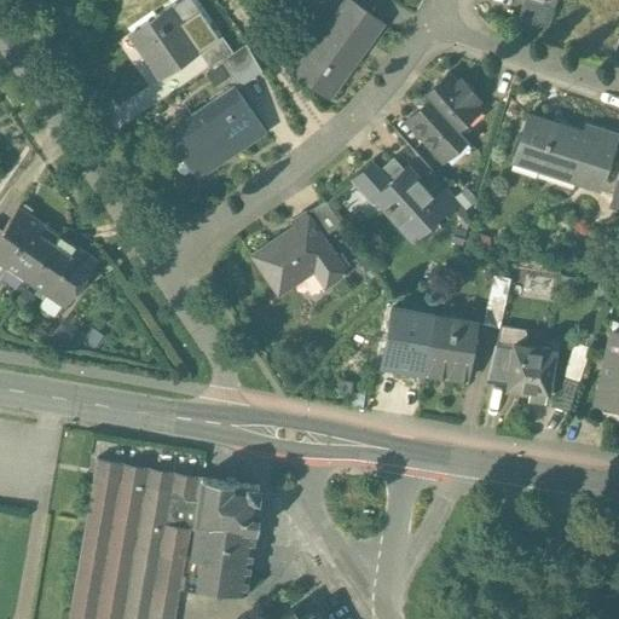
[(191,0),(183,0),(169,10),(181,27),(201,13),(191,0)]
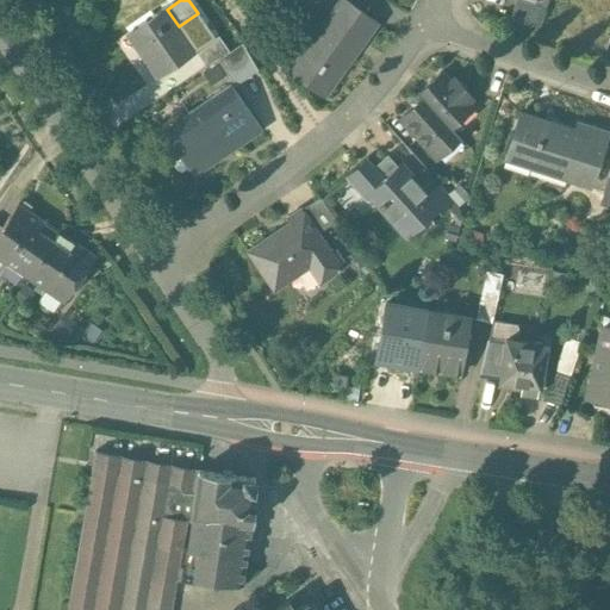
[(343,0),(341,0),(300,55),(317,68),(317,69),(322,72),(334,81),(377,25),(343,0)]
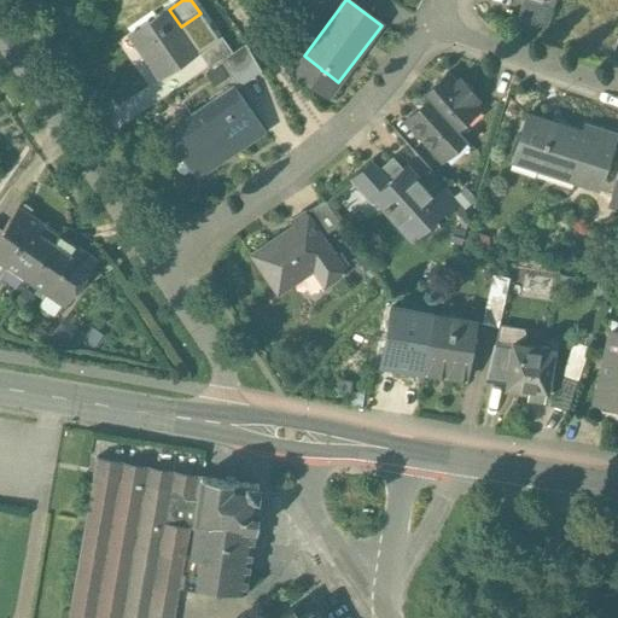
[(523,0),(517,22),(547,30),(555,0),(523,0)]
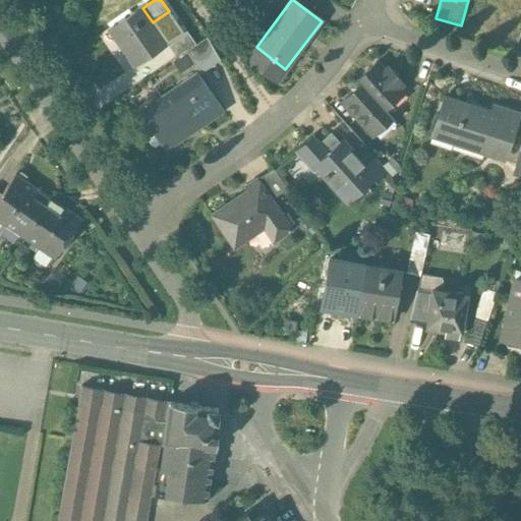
[(142,8),(110,31),(120,45),(126,41),(141,62),(165,46),(168,45),(153,22),(142,8)]
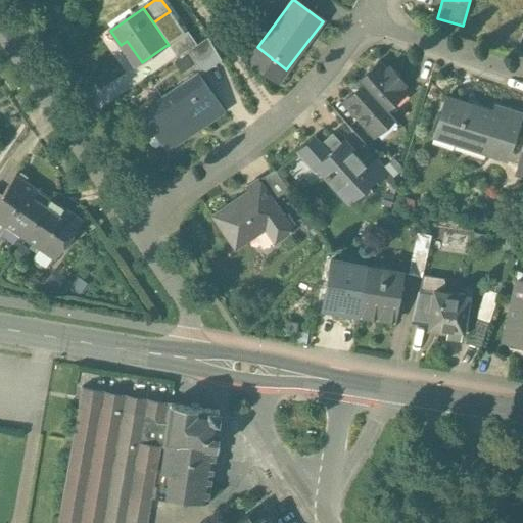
[(169,45),(165,46),(175,59),(187,51),(195,45),(186,32),(169,45)]
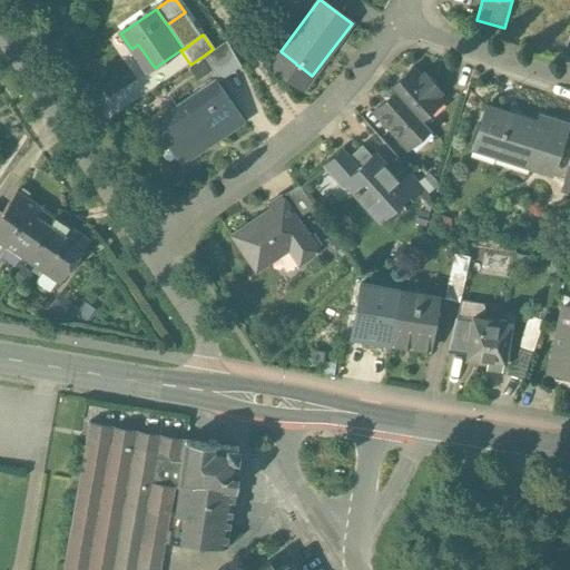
[(213,49),(204,56),(220,78),(238,67),(226,40),(213,49)]
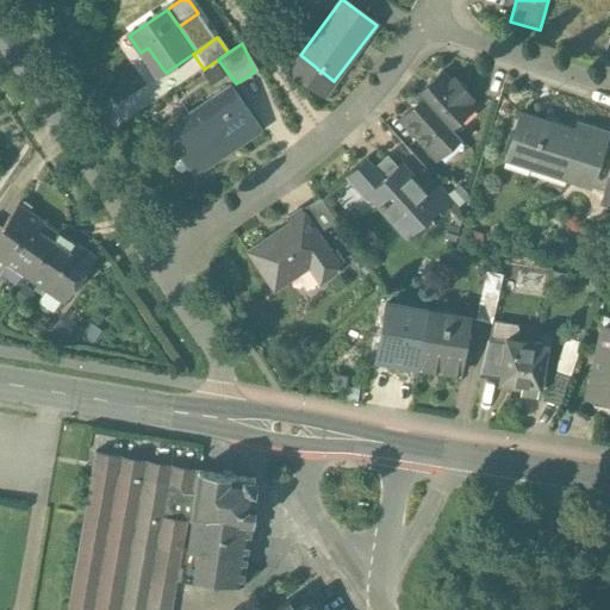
[(450,85),(441,73),(418,93),(423,99),(423,98),(450,129),(450,128),(472,109),(466,103),(472,98),(455,80),(450,85)]
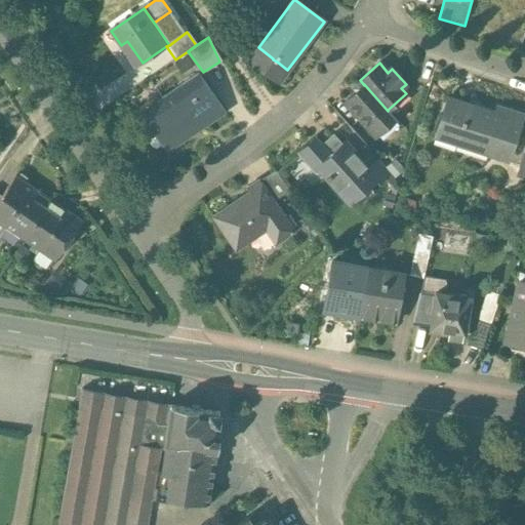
[(196,76),(163,98),(165,101),(146,115),(156,129),(154,131),(155,133),(157,131),(169,150),(185,139),(183,136),(219,110),(196,76)]
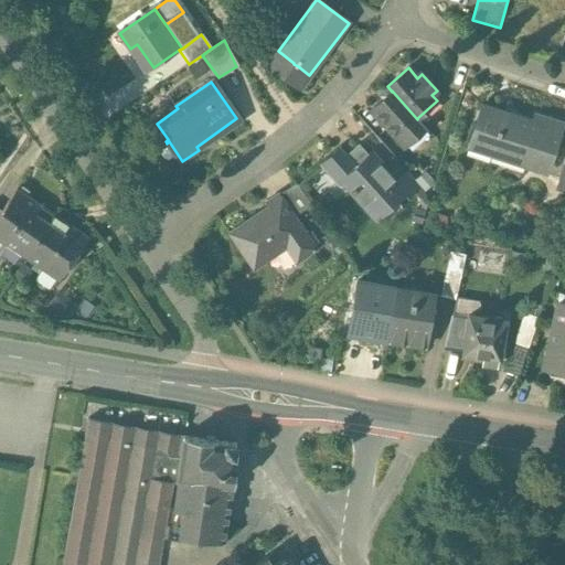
[(417,119),(392,91),(392,92),(371,109),(405,147),(426,128),(417,118),(417,119)]
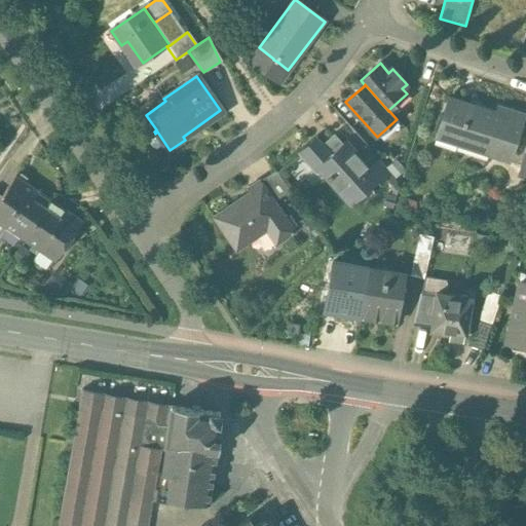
[(412,89),(407,84),(402,88),(407,94),(412,89)]
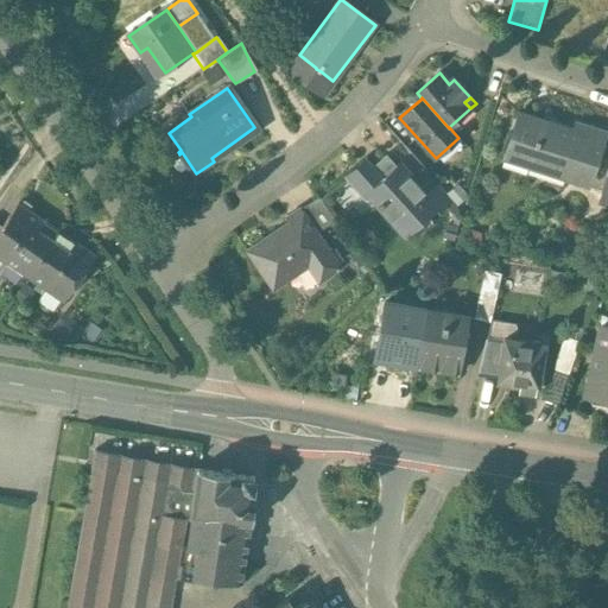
[(572,133),(544,124),(545,121),(519,113),(504,158),(530,166),(531,162),(590,182),(606,134),(576,124),(572,133)]
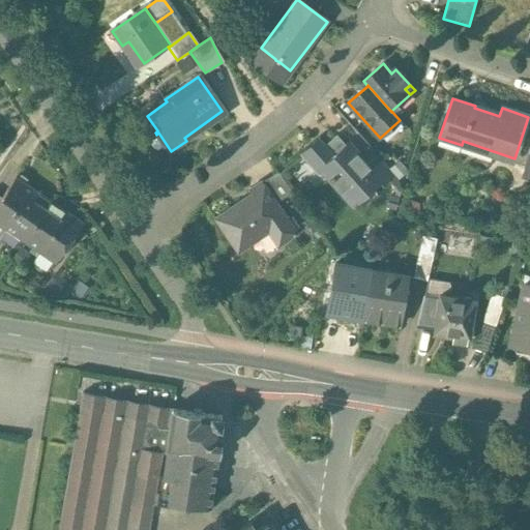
[(367,167),(347,144),(345,146),(337,137),(326,147),(319,140),(303,154),(319,172),(321,170),(353,206),(379,182),(380,181),(367,167)]
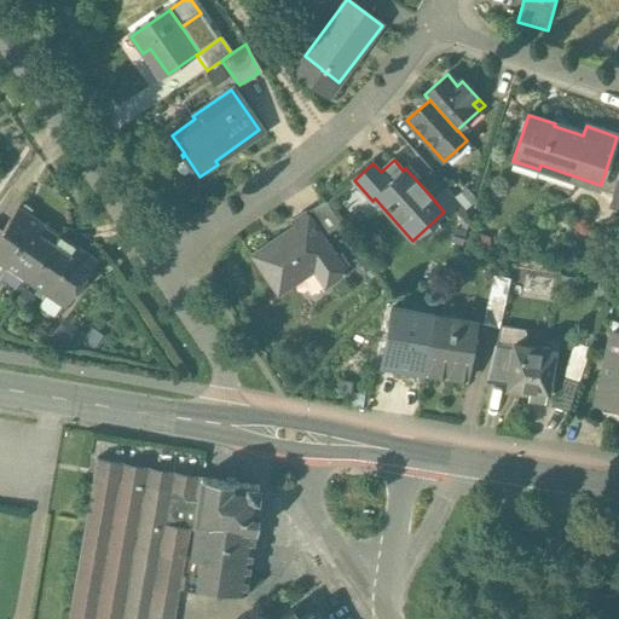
[(618,180),(608,208),(618,212),(618,180)]
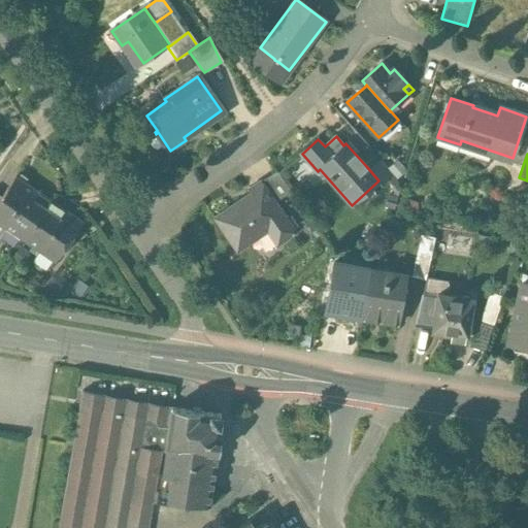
[(393,174),(377,156),(366,166),(378,180),(377,182),(381,186),(393,174)]
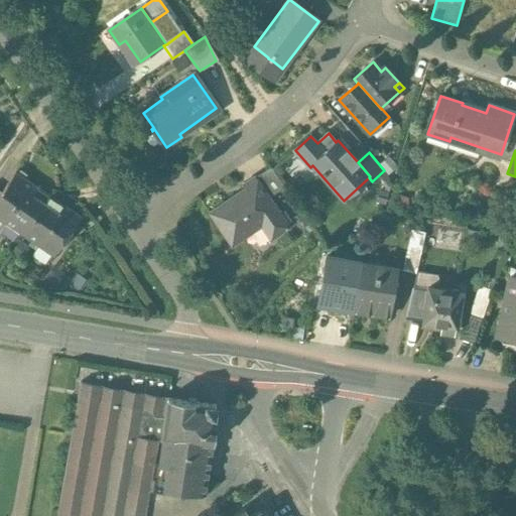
[(284,187),(270,167),(255,178),(269,199),(284,187)]
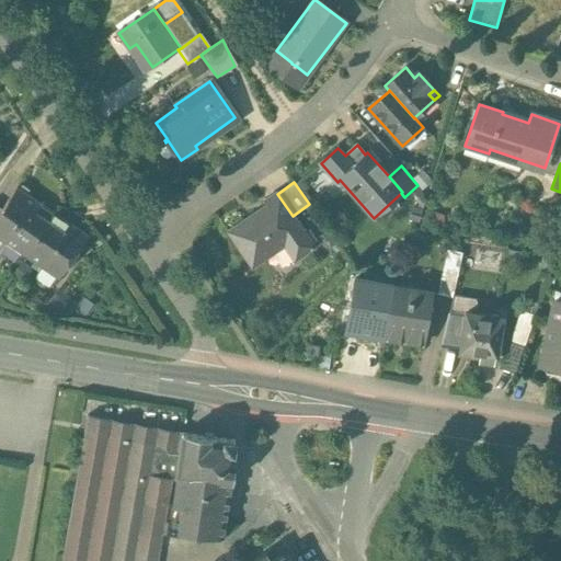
[(54,214),(16,187),(0,210),(0,238),(7,243),(24,255),(54,214)]
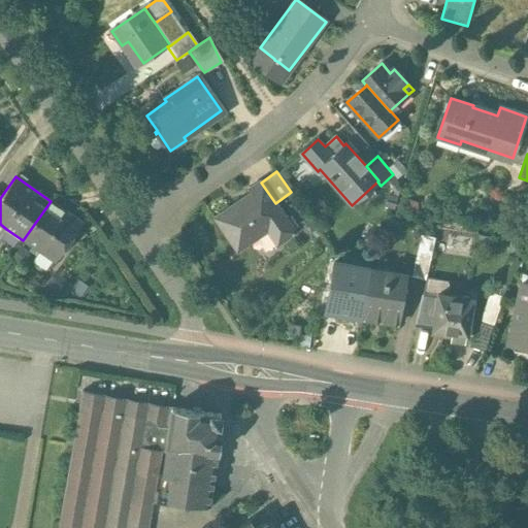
[(261,182),(249,190),(252,195),(230,209),(229,208),(215,219),(237,252),(253,240),(252,239),(266,229),(277,245),(296,233),(275,203),(261,183),(261,182)]
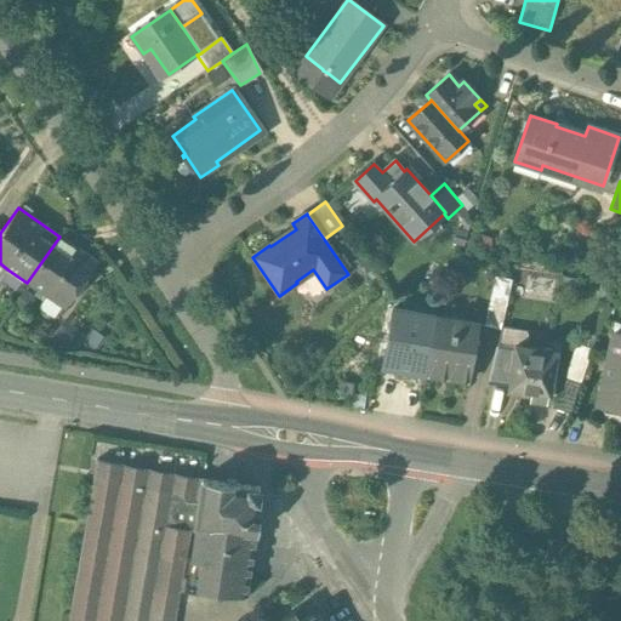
[(96,262),(60,237),(27,283),(64,308),(96,262)]
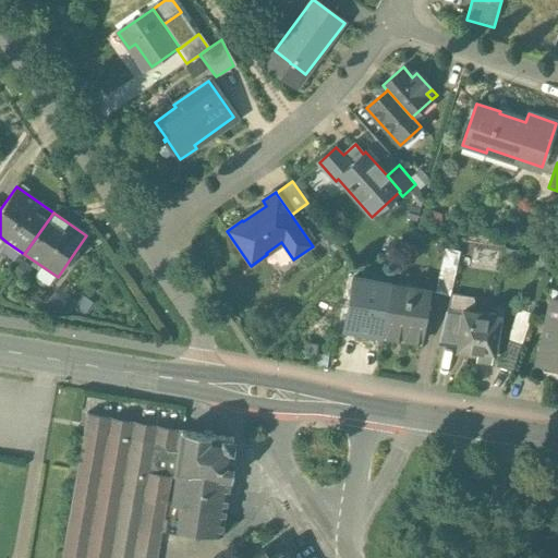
[(456,267),(441,264),(436,291),(449,294),(456,267)]
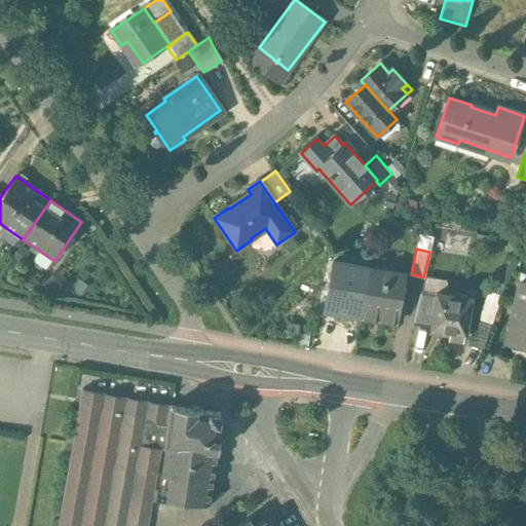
[(369,267),(332,261),(324,310),(361,316),(369,267)]
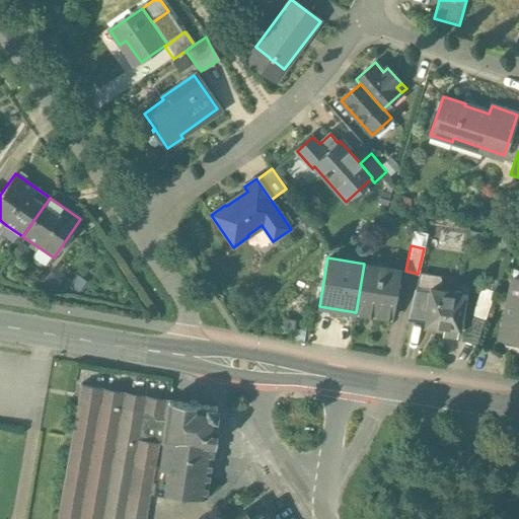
[(400,270),(364,264),(356,312),(392,317),(400,270)]
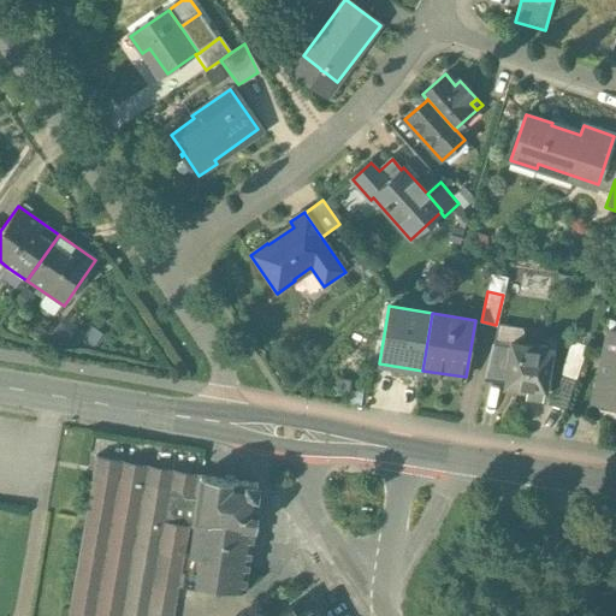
[(615,331),(610,331),(594,397),(615,401),(615,331)]
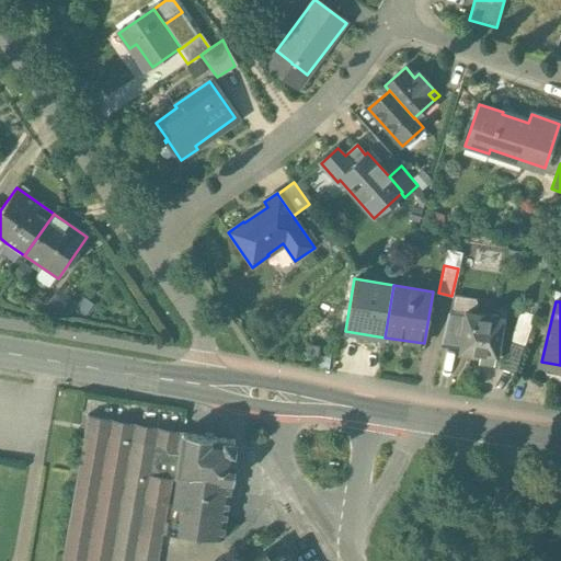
[(502,316),(466,310),(465,313),(459,346),(459,351),(479,353),(478,358),(493,361),(494,356),(495,356),(502,316)]
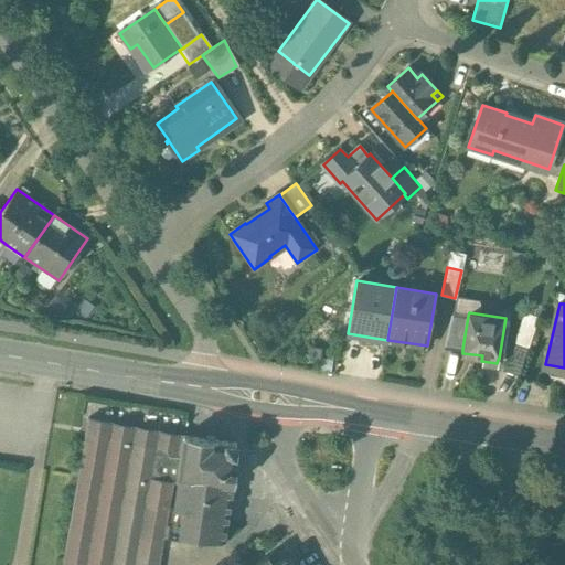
[(468,316),(451,313),(444,345),(462,349),(468,316)]
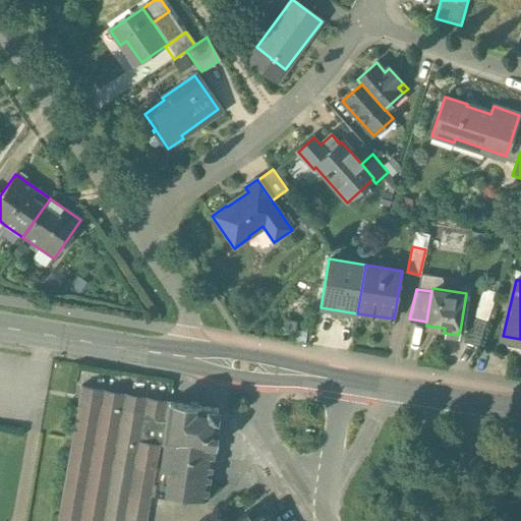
[(496,293),(483,289),(476,311),(487,315),(496,293)]
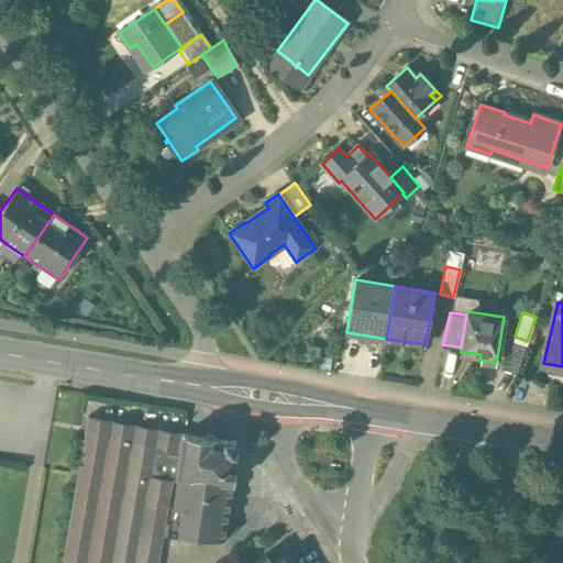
[(518,364),(522,344),(512,342),(507,362),(518,364)]
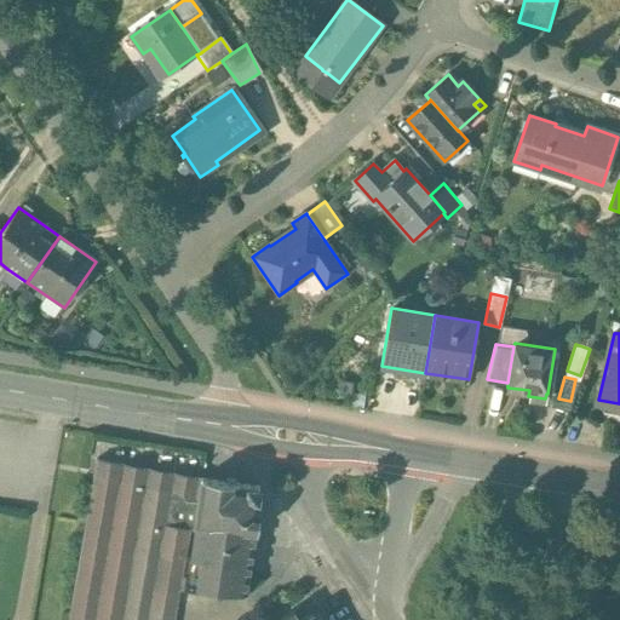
[(201,478),(96,459),(93,475),(179,491),(181,487),(200,489),(201,478)]
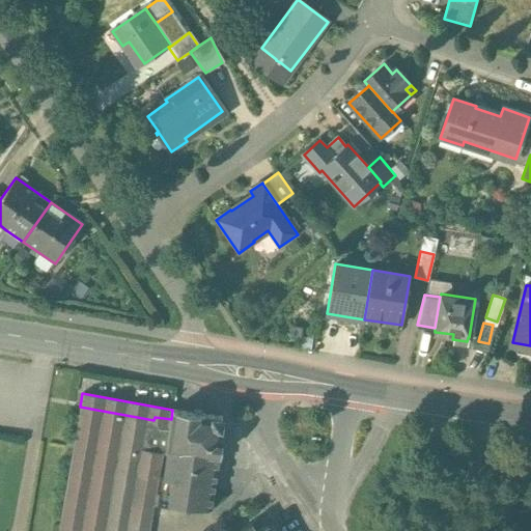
[(154,420),(80,407),(58,530),(148,530),(154,505),(157,505),(160,493),(157,493),(159,477),(162,452),(167,453),(167,448),(171,419),(155,417),(154,420)]
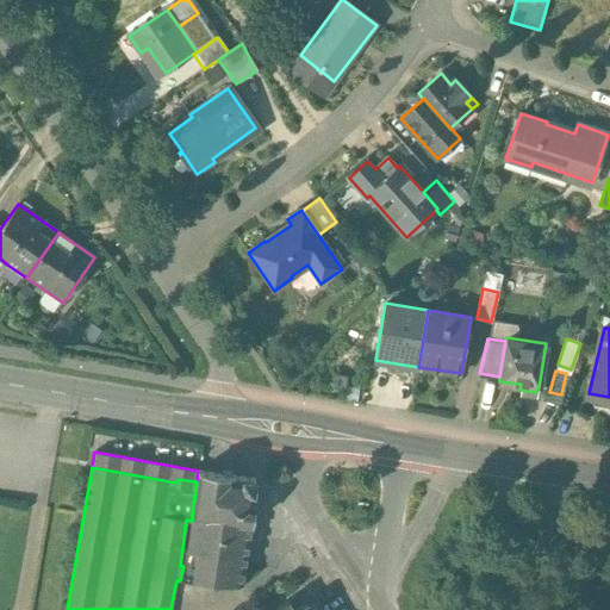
[(255,479),(198,471),(197,481),(192,515),(192,521),(187,548),(187,549),(198,551),(194,577),(195,577),(242,584),(251,523),(255,503),(251,502),(255,479)]
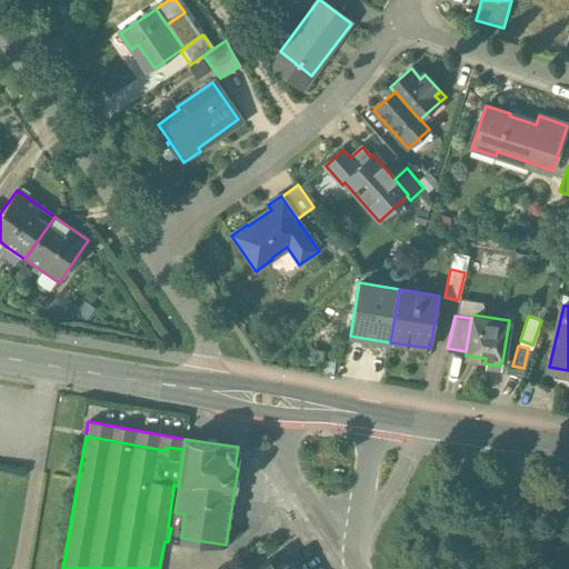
[(175,511),(170,511),(168,528),(171,528),(168,541),(181,543),(182,538),(181,538),(185,513),(175,512),(175,511)]
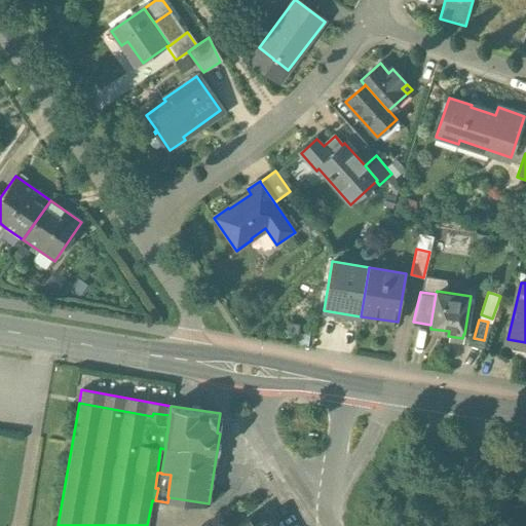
[(270,525),(265,518),(255,524),(249,516),(232,525),(270,525)]
